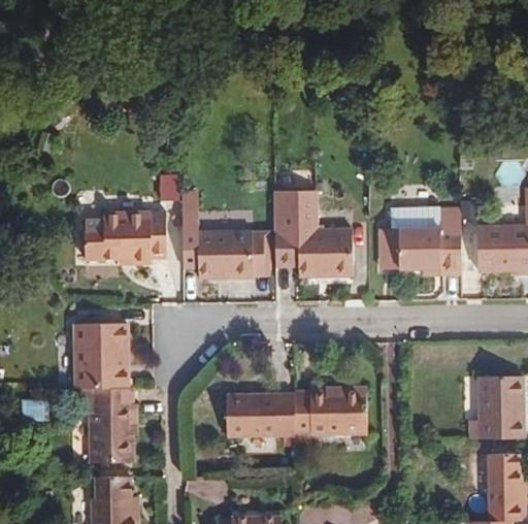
[(196,209),(196,192),(180,192),(180,209),(196,209)]
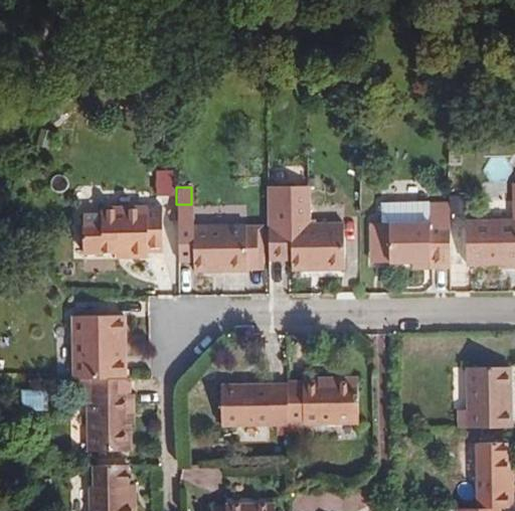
[(304,222),(304,187),(268,187),(268,222),(304,222)]
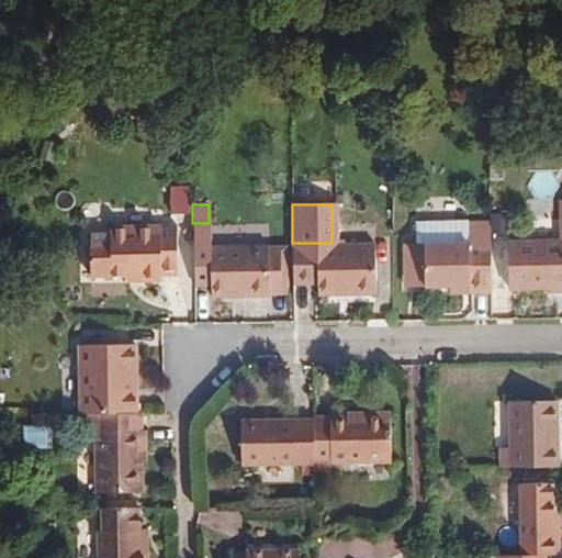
[(508,233),(508,216),(491,216),(491,222),(491,233),(508,233)]
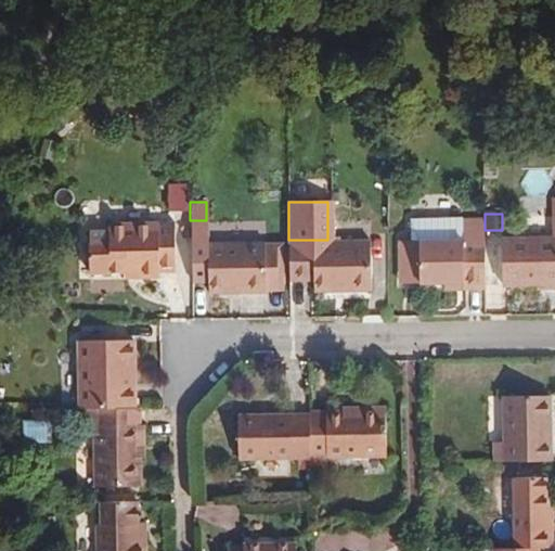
[(463,248),(463,218),(412,218),(412,242),(402,242),(401,256),(422,256),(423,283),(463,284),(463,290),(486,291),(486,250),(463,248)]
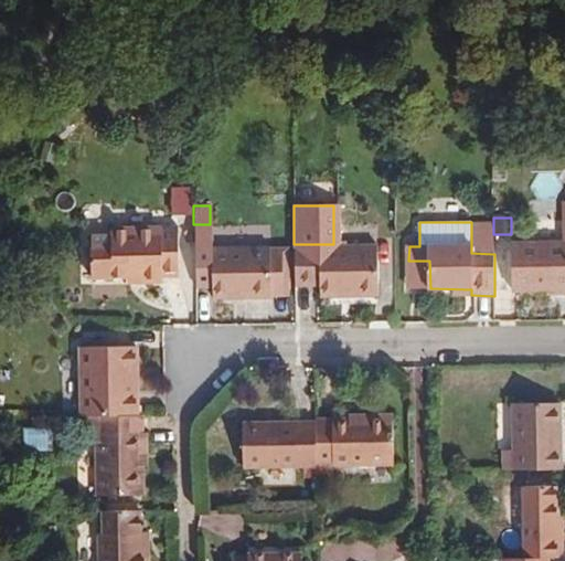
[(494,254),(493,234),(493,223),(471,222),(471,253),(494,254)]
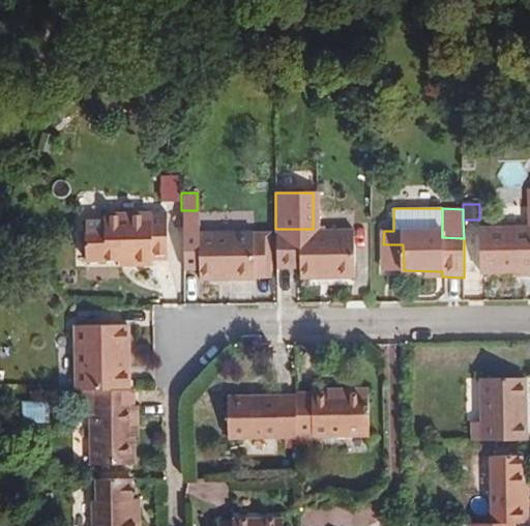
[(165,227),(165,210),(102,210),(101,218),(83,217),(82,226),(165,227)]
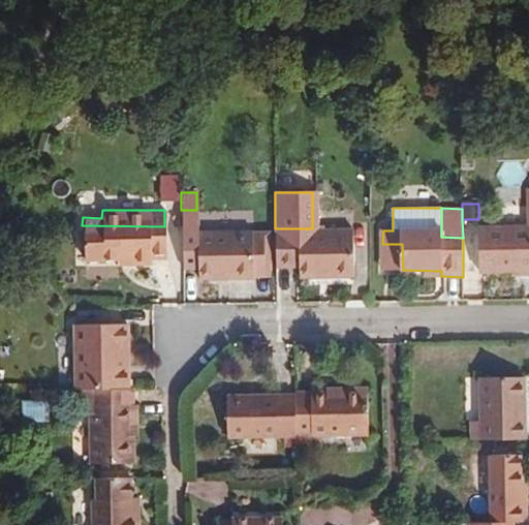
[(196,232),(196,210),(181,210),(182,226),(182,232),(196,232)]
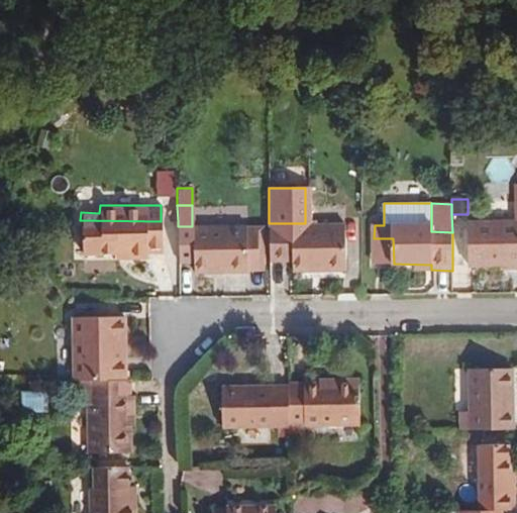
[(161,251),(161,221),(80,220),(81,250),(124,250),(126,257),(145,255),(146,250),(161,251)]
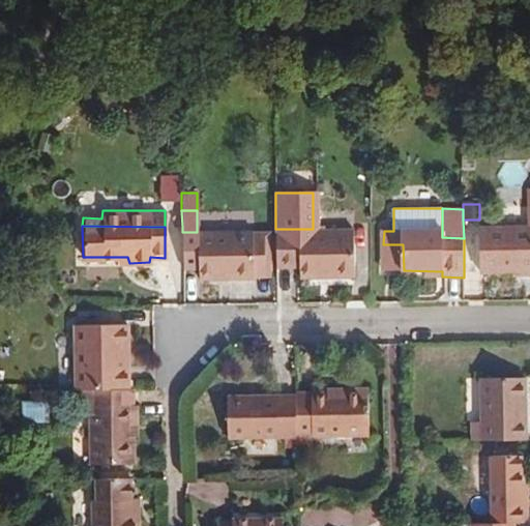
[(354,278),(353,230),(313,229),(275,229),(275,266),(300,266),(300,278),(354,278)]
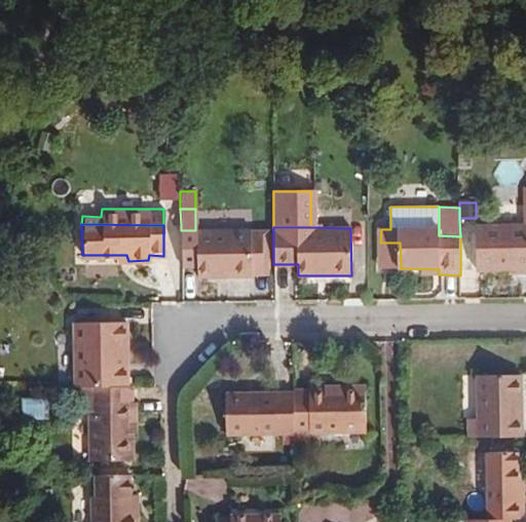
[(525,227),(477,228),(478,272),(525,271),(525,227)]
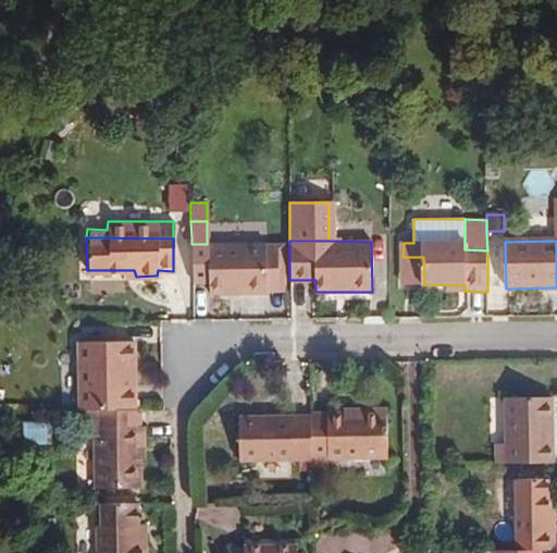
[(263,293),(263,244),(207,244),(192,244),(192,281),(206,281),(206,292),(263,293)]
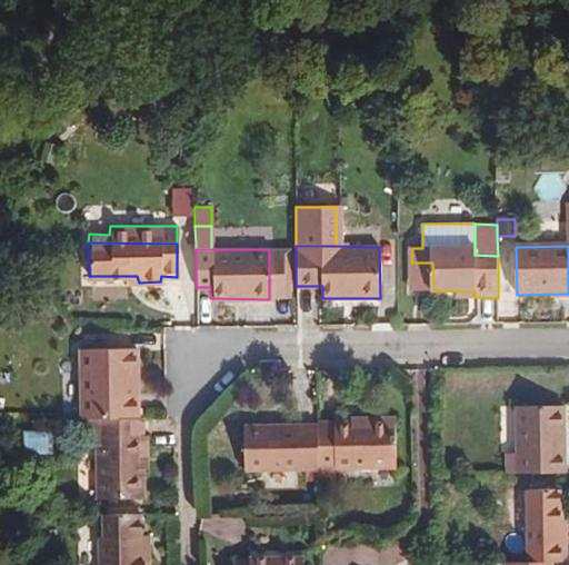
[(281,300),(282,250),(269,249),(269,299),(281,300)]
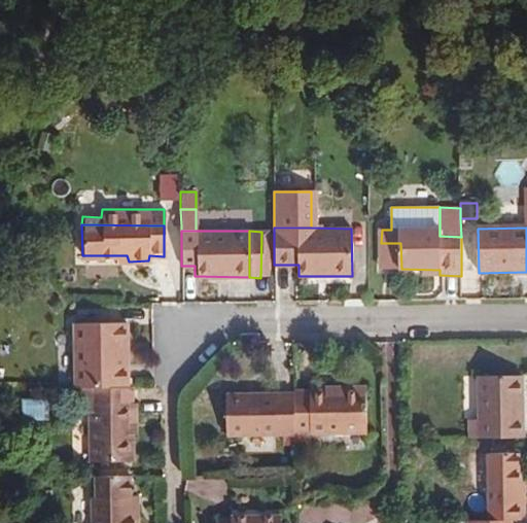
[(401,269),(400,243),(381,243),(381,268),(401,269)]
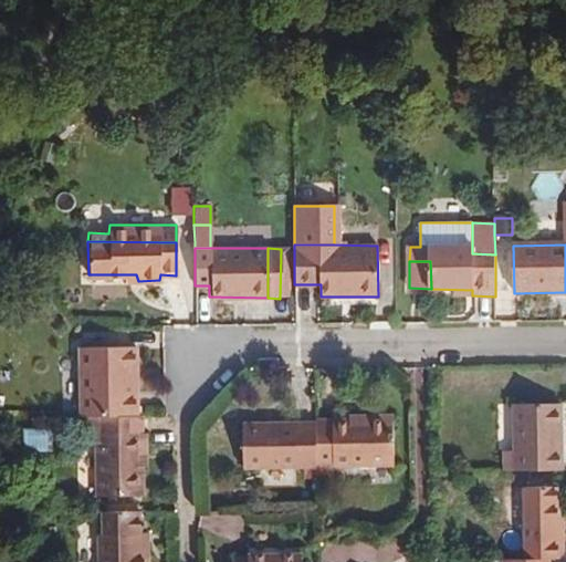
[(137,418),(138,347),(83,346),(82,417),(84,417),(97,418),(137,418)]
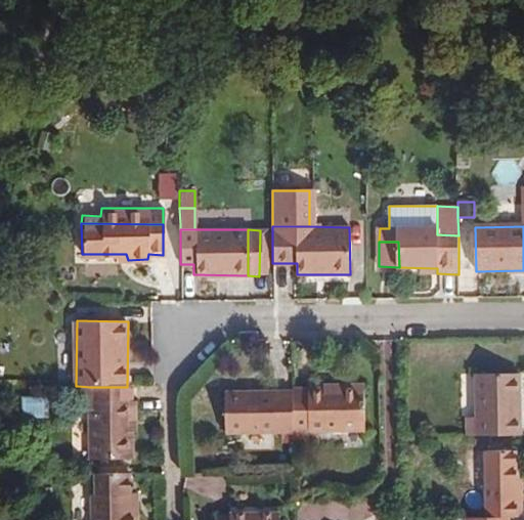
[(465,409),(475,409),(474,371),(465,371),(465,409)]
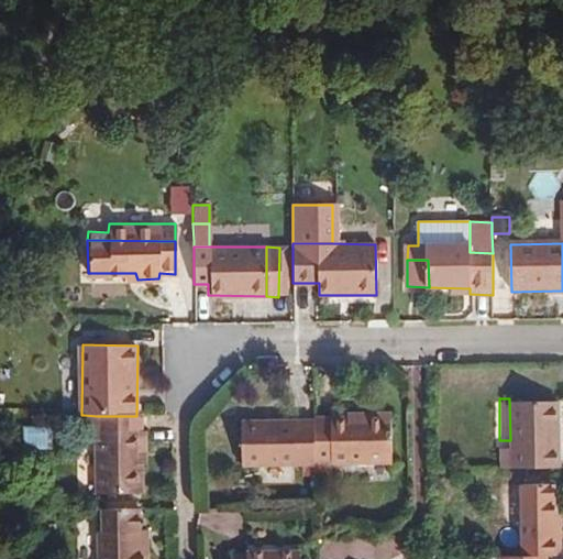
[(559,469),(560,402),(511,402),(511,446),(511,469),(559,469)]
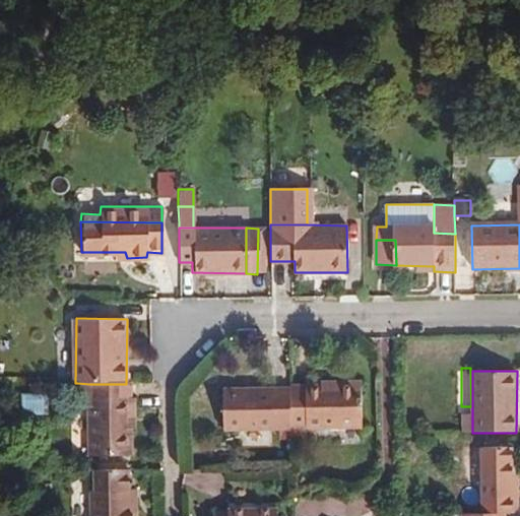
[(89,408),(89,384),(77,383),(77,407),(89,408)]
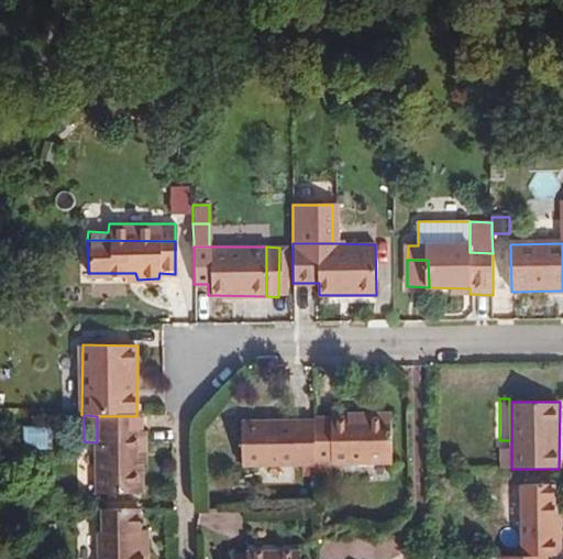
[(392,464),(393,416),(363,415),(363,420),(315,419),(315,423),(316,464),(333,464),(366,464),(392,464)]
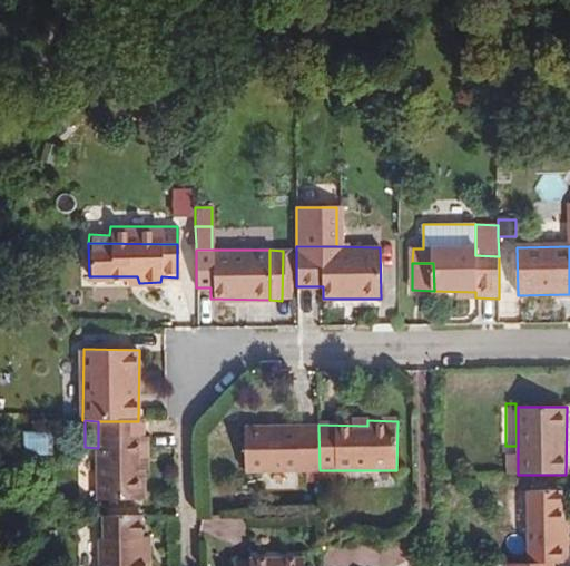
[(149,461),(149,438),(143,437),(141,421),(138,421),(98,421),(98,448),(99,500),(143,500),(143,462),(149,461)]
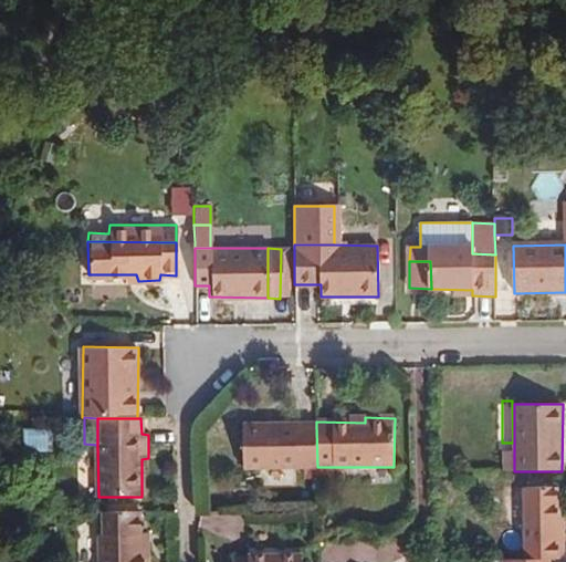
[(317,467),(316,425),(245,425),(244,468),(317,467)]
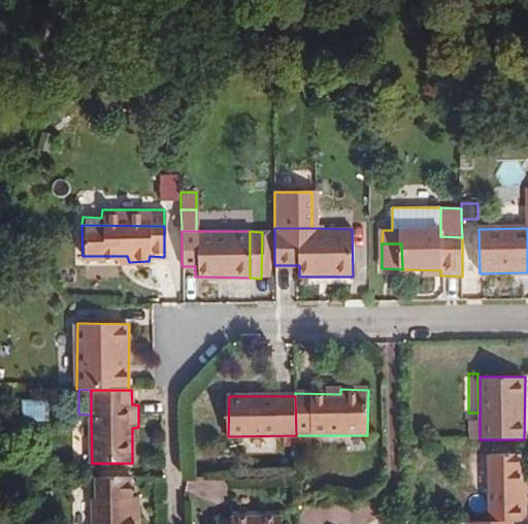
[(50,419),(50,398),(15,397),(15,418),(50,419)]
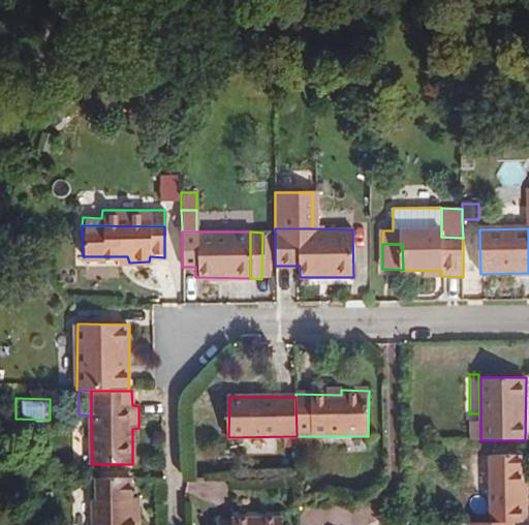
[(480,440),(480,419),(470,419),(470,440),(480,440)]
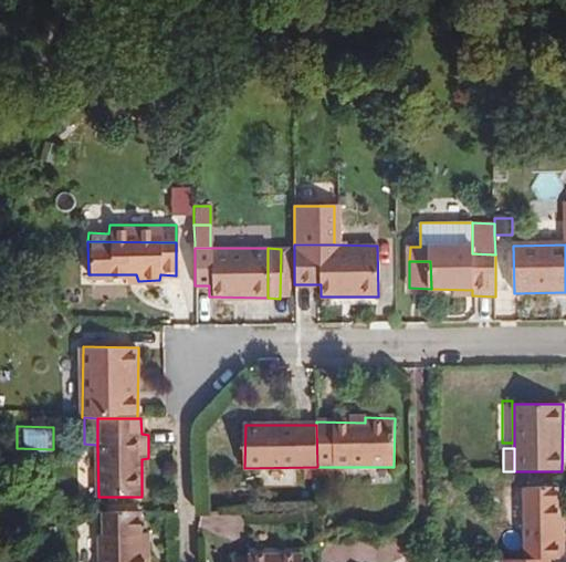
[(335,482),(335,467),(317,467),(317,482),(335,482)]
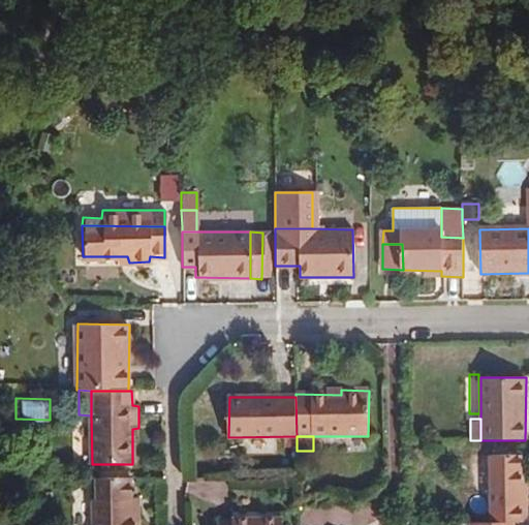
[(367,451),(368,436),(344,436),(344,452),(367,451)]
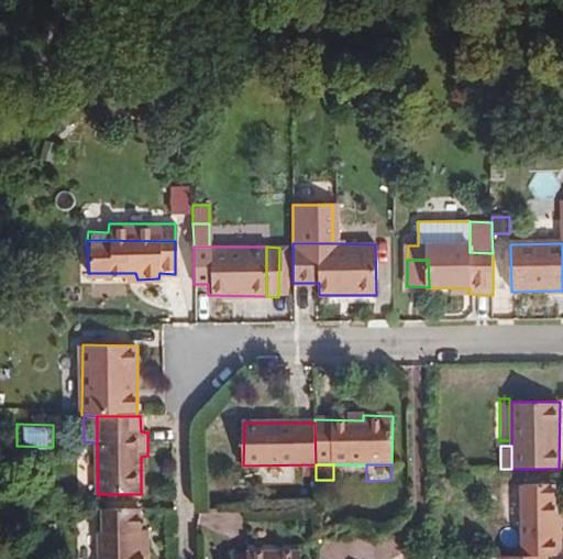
[(553,528),(553,488),(521,486),(520,558),(544,558),(559,558),(559,528),(553,528)]
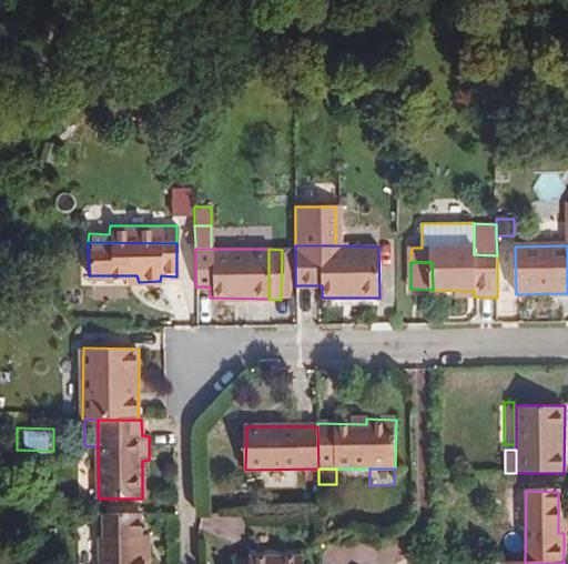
[(140,539),(140,510),(103,509),(103,534),(100,534),(100,554),(103,554),(102,563),(146,563),(148,539),(140,539)]
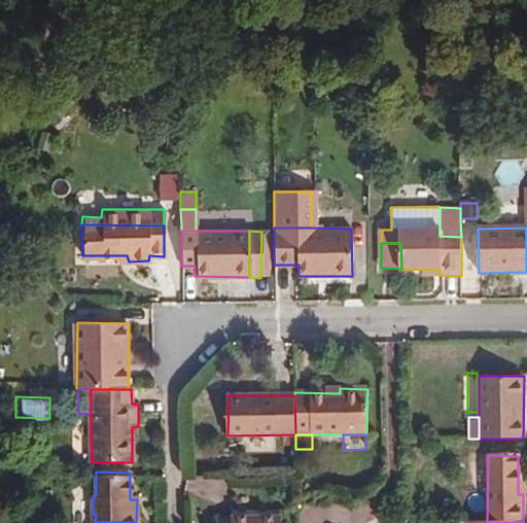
[(281,522),(282,514),(250,515),(248,517),(218,518),(217,522),(281,522)]
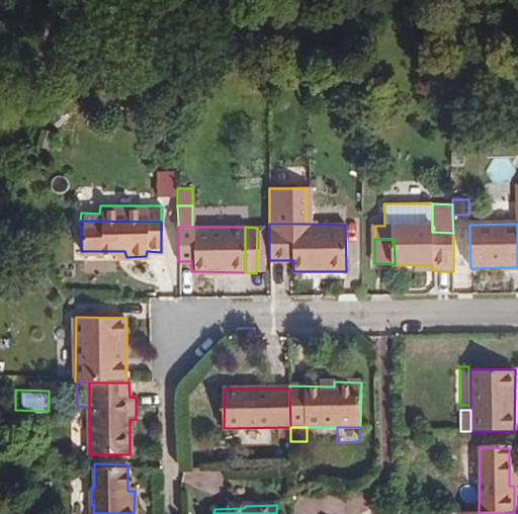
All buildings are outlined.
